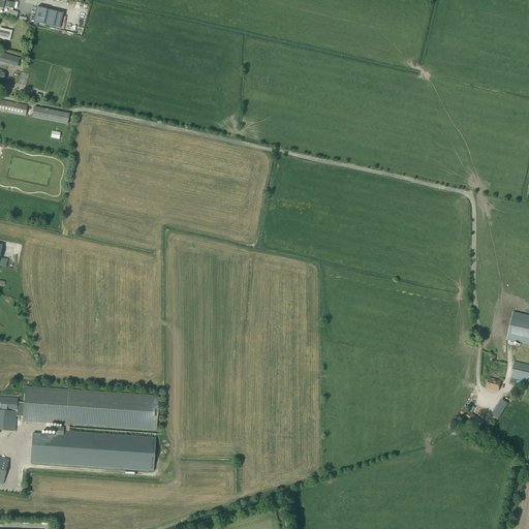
[(0,0),(0,8),(0,9),(1,6),(13,9),(14,3),(5,1),(4,0),(0,0)]
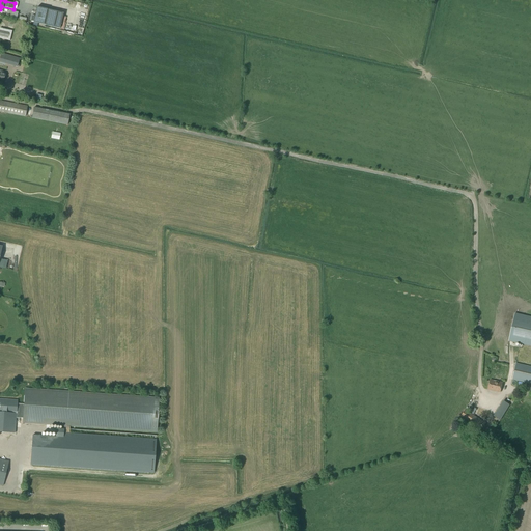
[(63,14),(37,7),(33,23),(60,29),(63,14)]
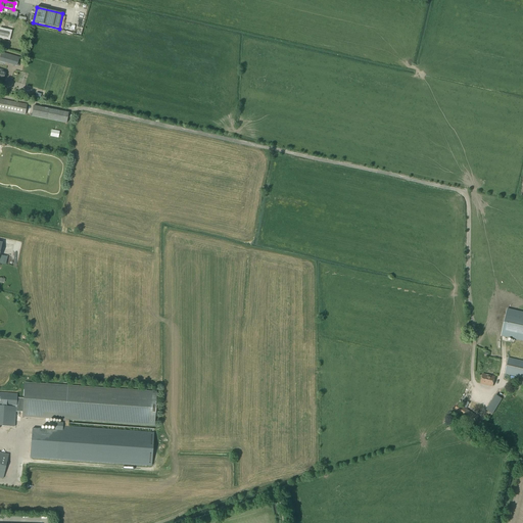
[(0,38),(9,41),(12,31),(0,28),(0,38)]
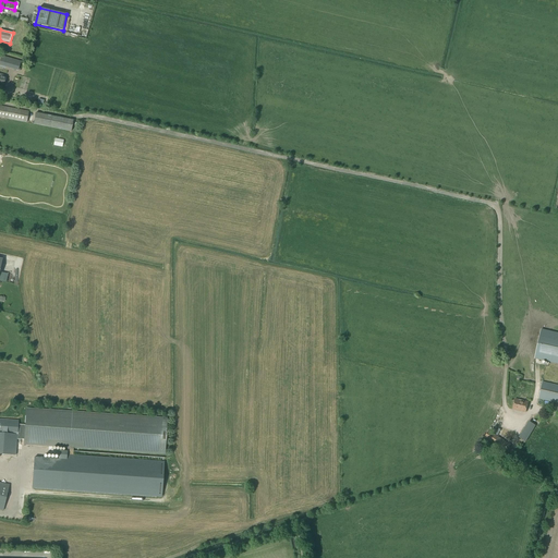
[(1,56),(0,60),(7,62),(4,68),(19,71),(21,62),(8,58),(1,56)]
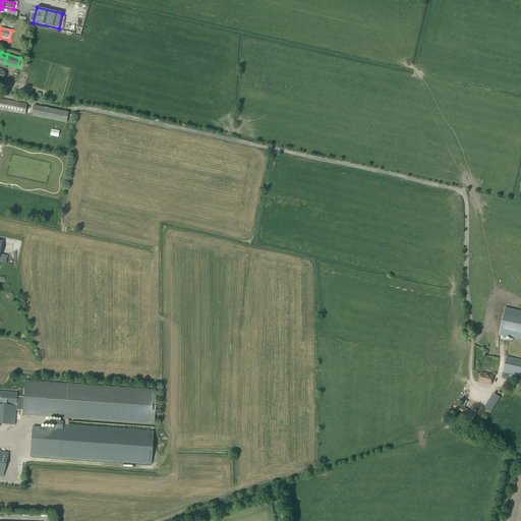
[(0,109),(22,114),(24,115),(26,105),(0,99),(0,109)]
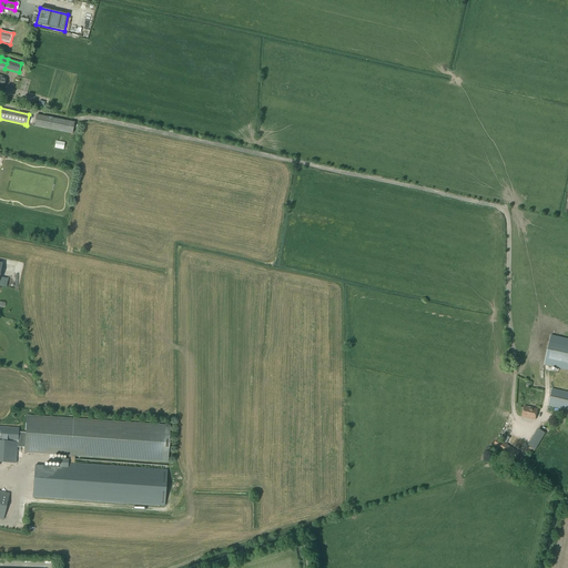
[(72,134),(74,124),(74,123),(37,115),(34,127),(72,134)]
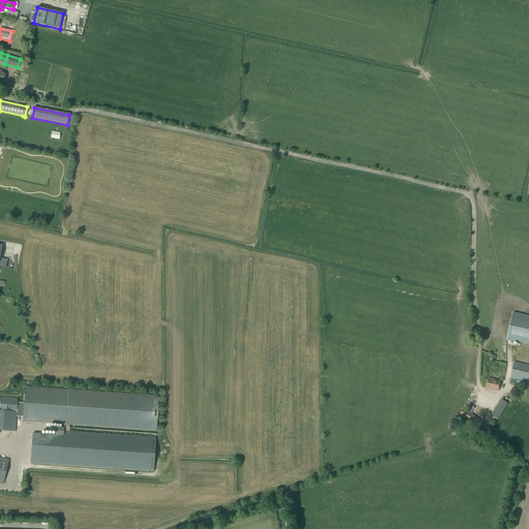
[(61,133),(52,131),(51,138),(59,139),(61,133)]
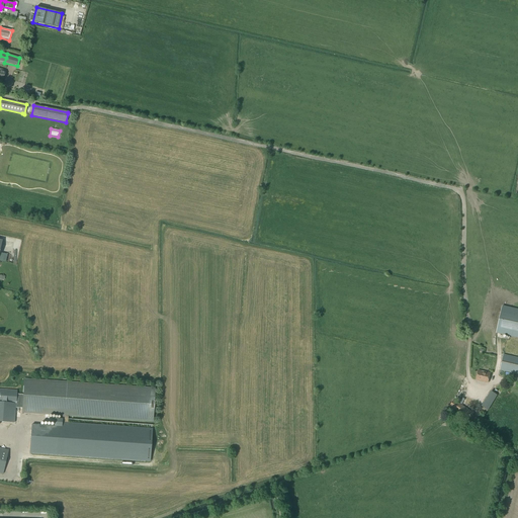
[(501,311),(496,333),(517,337),(517,310),(502,307),(501,311)]
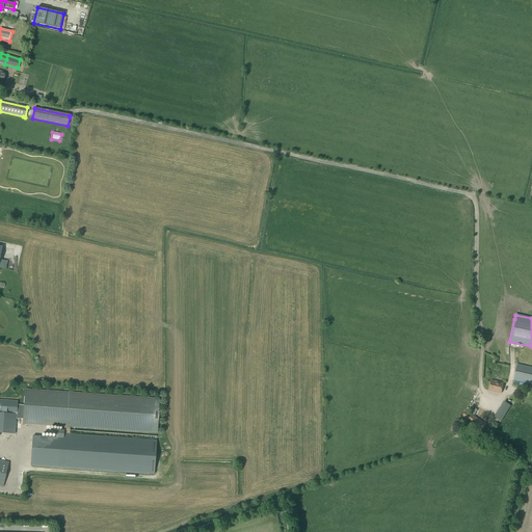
[(513,380),(531,384),(531,367),(517,365),(513,380)]
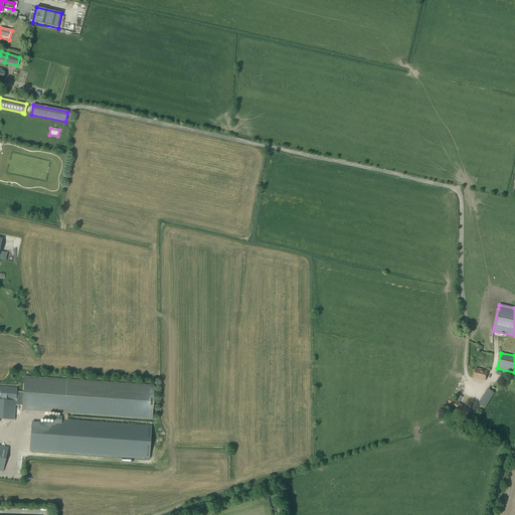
[(485,381),(487,371),(476,368),(473,378),(485,381)]
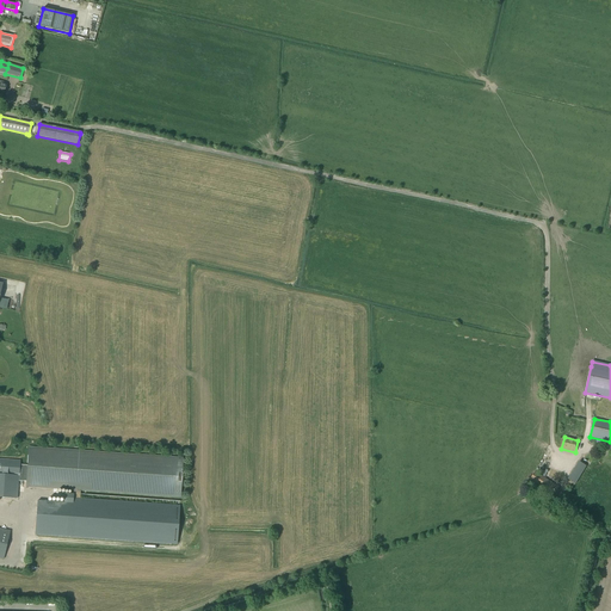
[(184,458),(29,448),(26,487),(180,498),(184,458)]
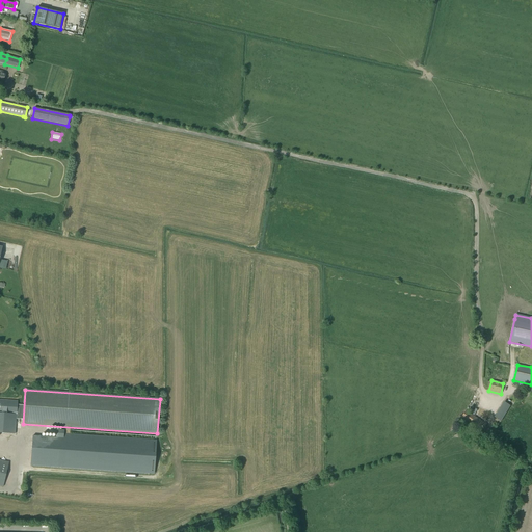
[(0,433),(15,434),(17,415),(17,401),(0,399),(0,433)]
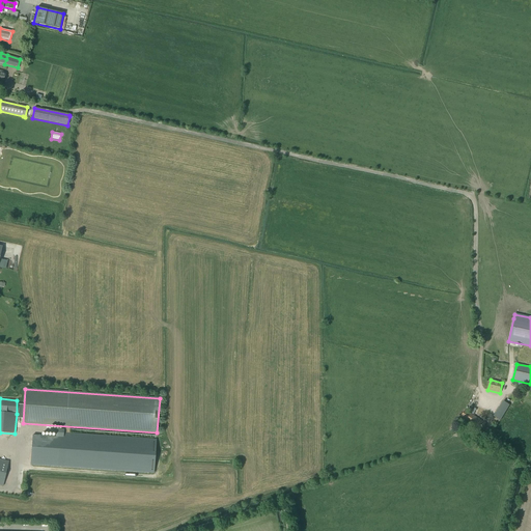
[(500,421),(509,406),(504,401),(495,417),(500,421)]
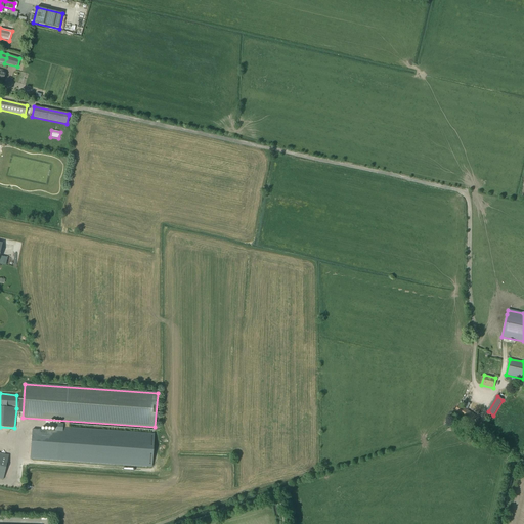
[(454,411),(475,425),(479,418),(459,404),(454,411)]
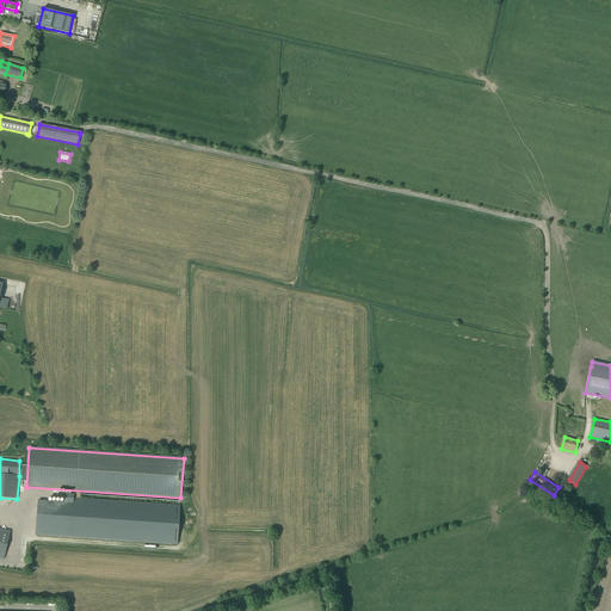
[(36,532),(62,534),(177,542),(179,506),(65,498),(65,503),(38,501),(36,532)]
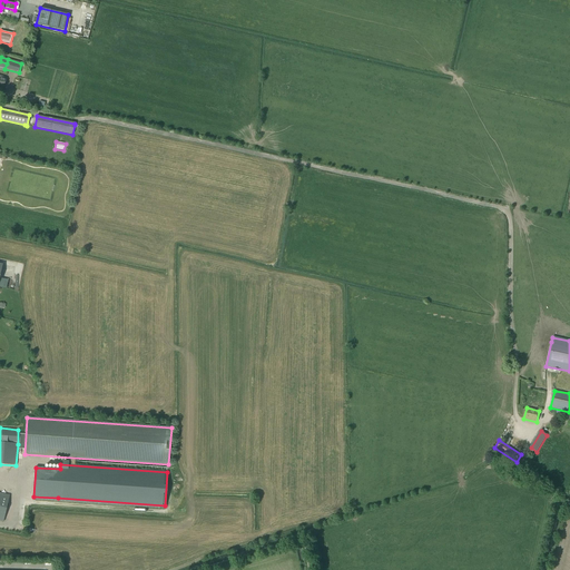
[(0,520),(3,522),(9,495),(0,493),(0,520)]
